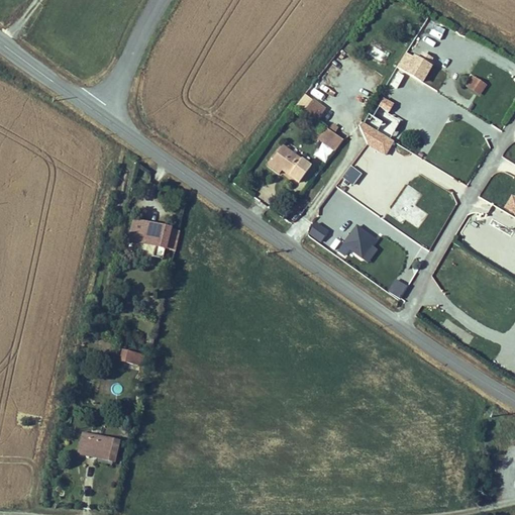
[(380,42),(367,34),(361,43),(373,50),(380,42)]
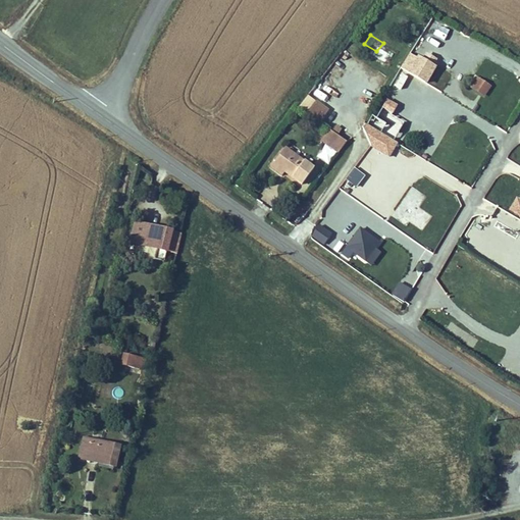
[(417,55),(410,73),(430,82),(437,63),(417,55)]
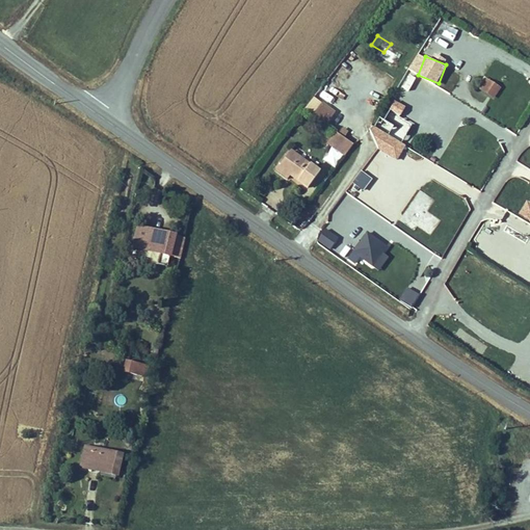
[(496,79),(482,71),(476,82),(489,89),(496,79)]
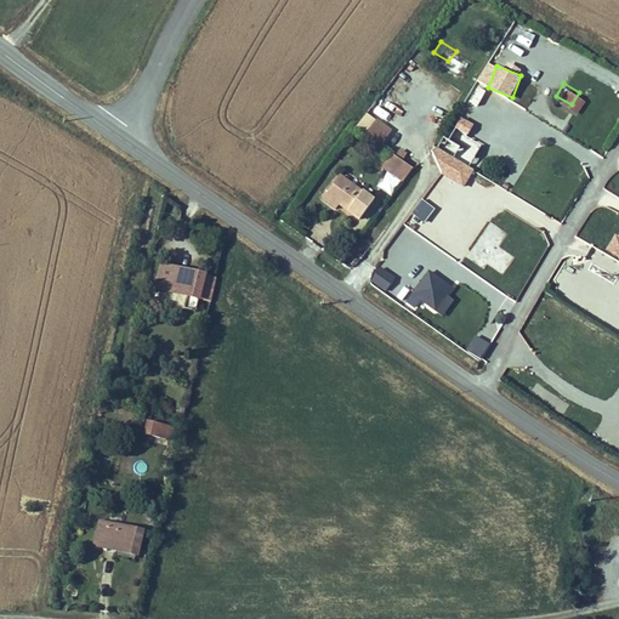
[(358,101),(347,114),(372,134),(382,120),(358,101)]
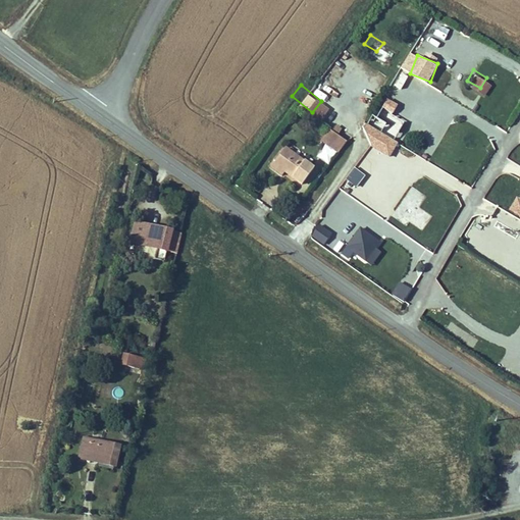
[(325,85),(322,90),(332,97),(336,92),(325,85)]
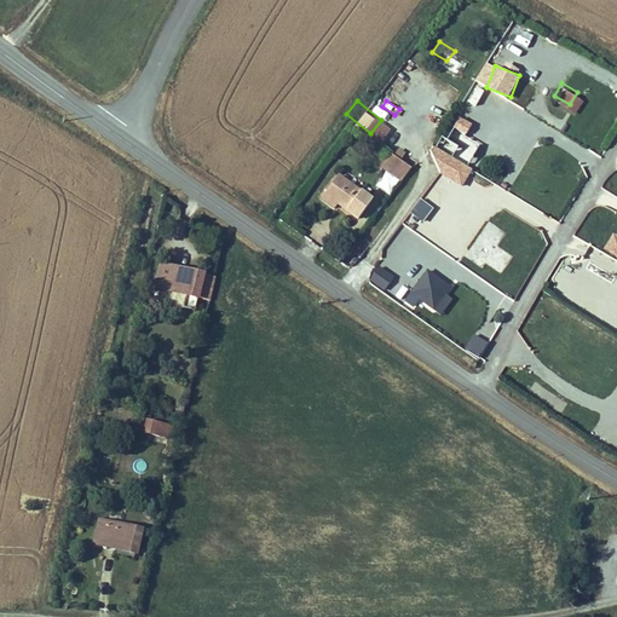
[(466,133),(472,124),(459,116),(440,145),(470,162),(482,143),(466,133)]
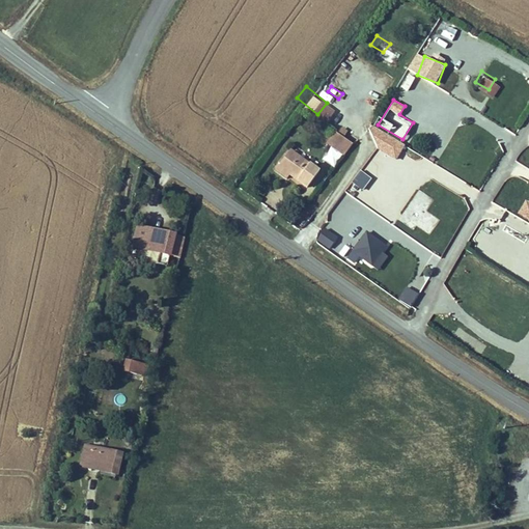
[(336,118),(332,124),(337,129),(341,122),(336,118)]
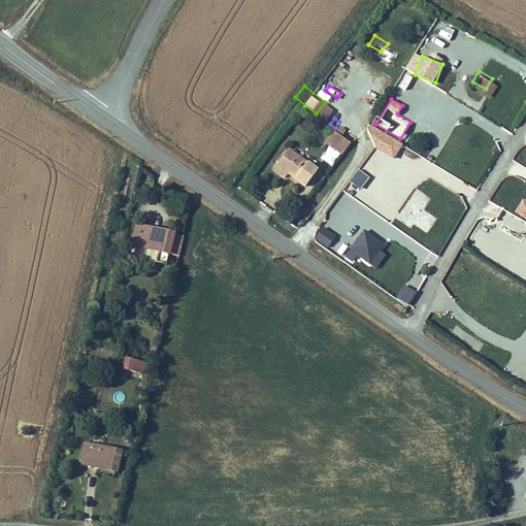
[(326,129),(319,124),(315,130),(321,135),(326,129)]
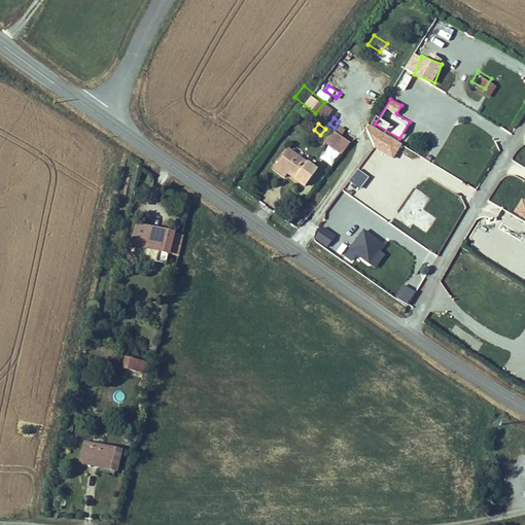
[(325,129),(320,135),(336,147),(345,135),(335,128),(329,124),(325,129)]
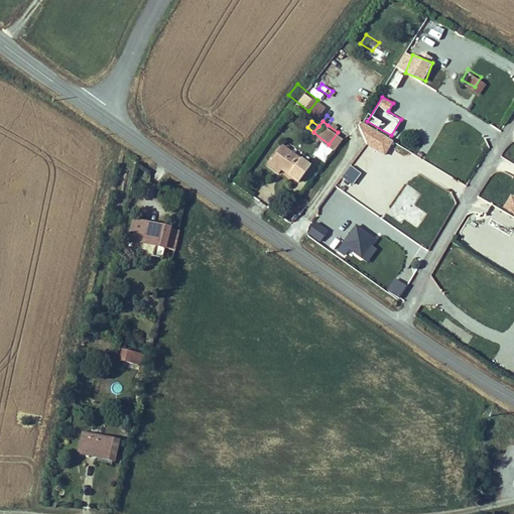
[(359,133),(386,150),(393,139),(366,122),(359,133)]
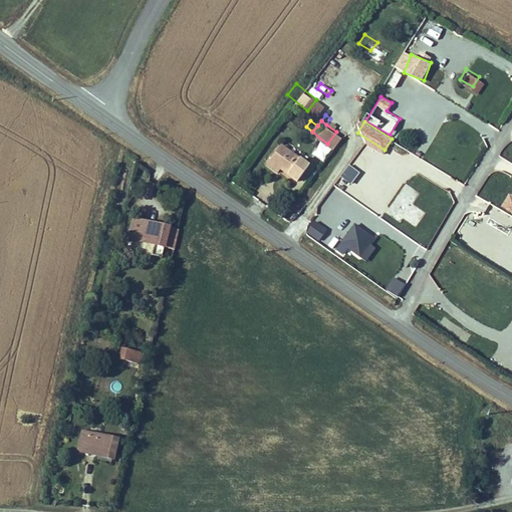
[(293,177),(305,161),(277,139),(261,158),(272,166),(275,163),(293,177)]
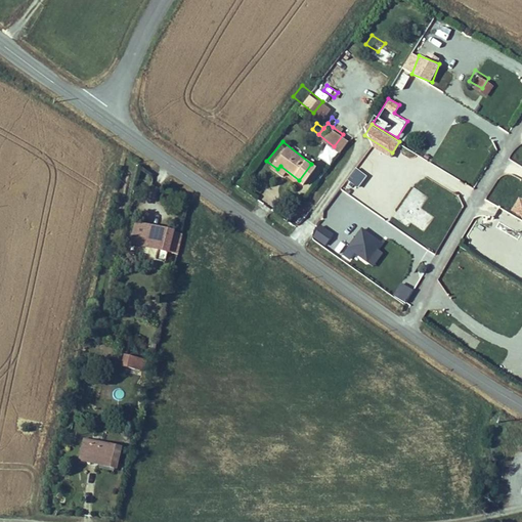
[(348,179),(359,186),(368,174),(357,166),(348,179)]
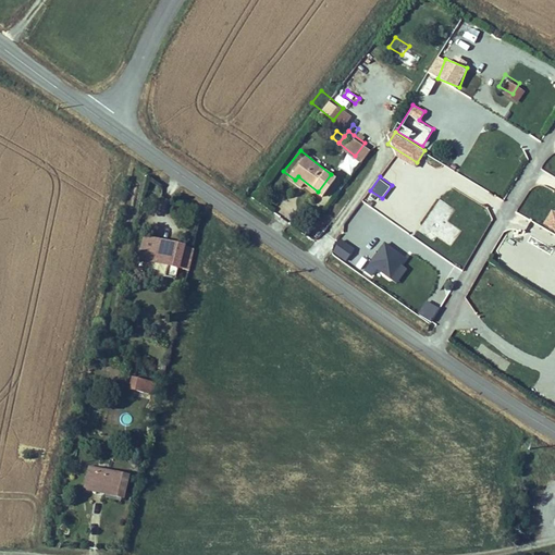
[(143,256),(148,234),(134,231),(128,253),(143,256)]
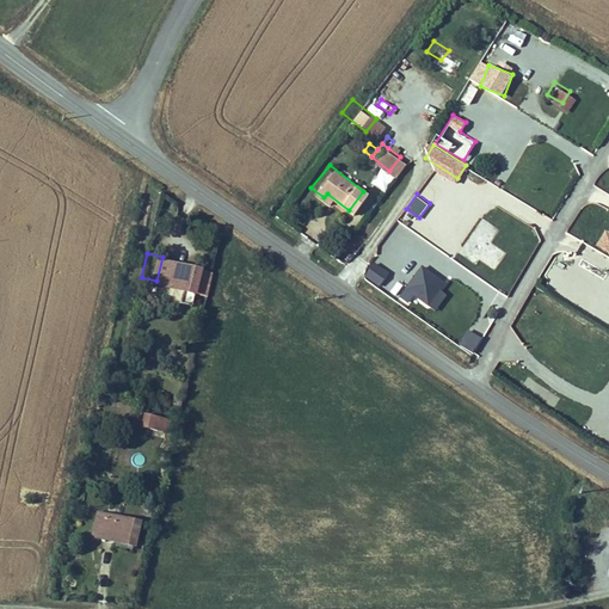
[(202,266),(162,257),(157,281),(196,290),(202,266)]
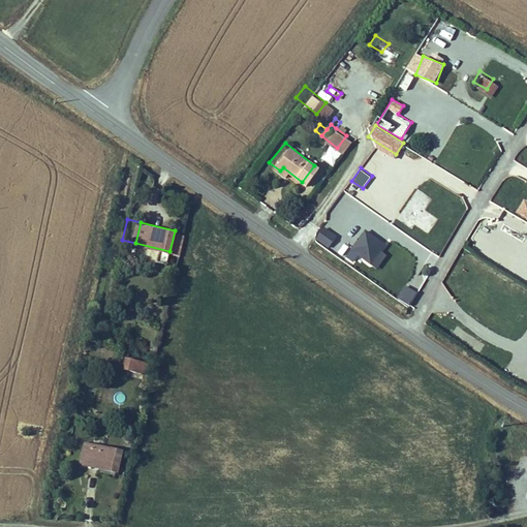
[(185,233),(175,230),(169,251),(180,253),(185,233)]
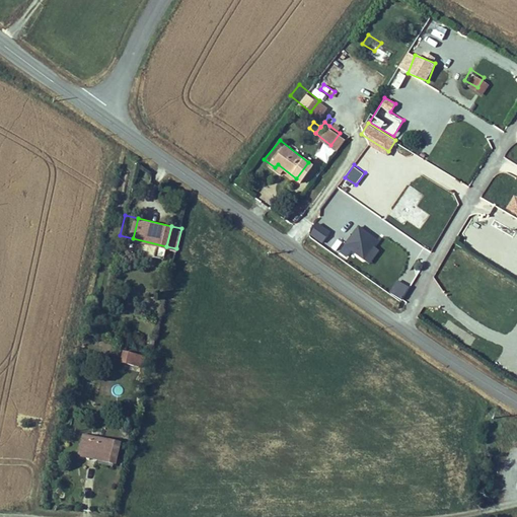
[(352,249),(364,259),(373,245),(378,239),(360,226),(342,250),(348,255),(352,249)]
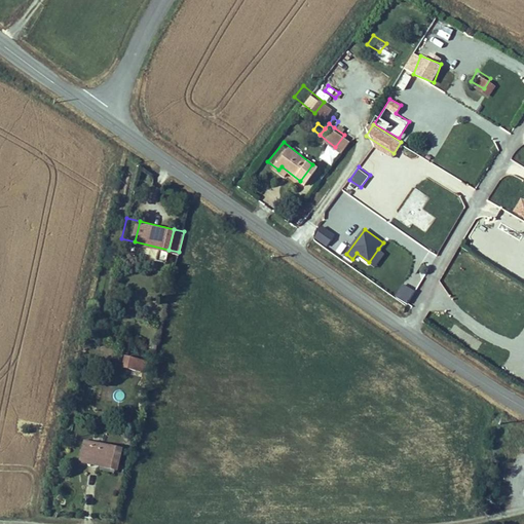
[(511,268),(522,273),(523,270),(523,246),(522,245),(511,268)]
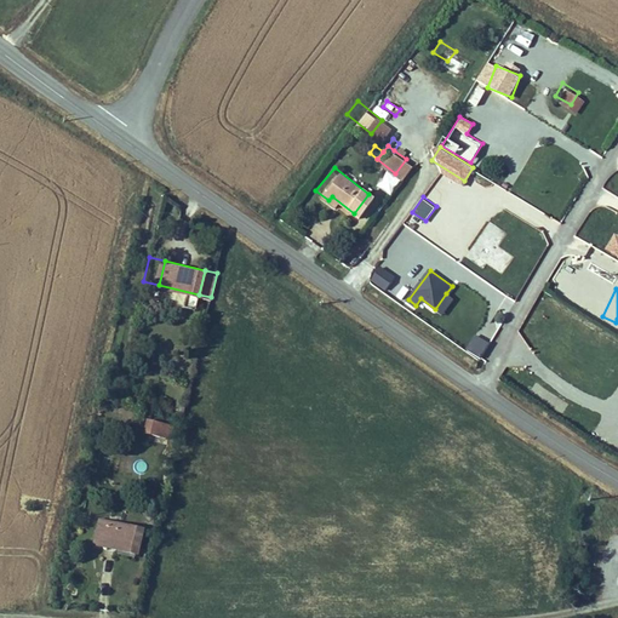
[(446,293),(435,309),(442,314),(453,299),(446,293)]
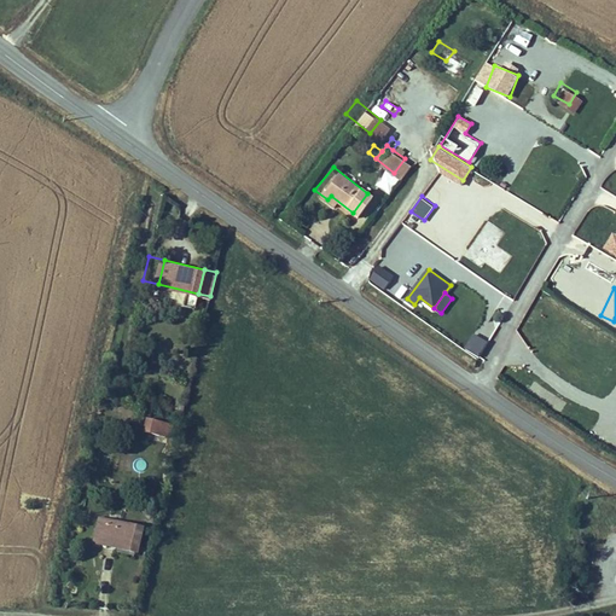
[(466,349),(480,356),(488,342),(476,333),(466,349)]
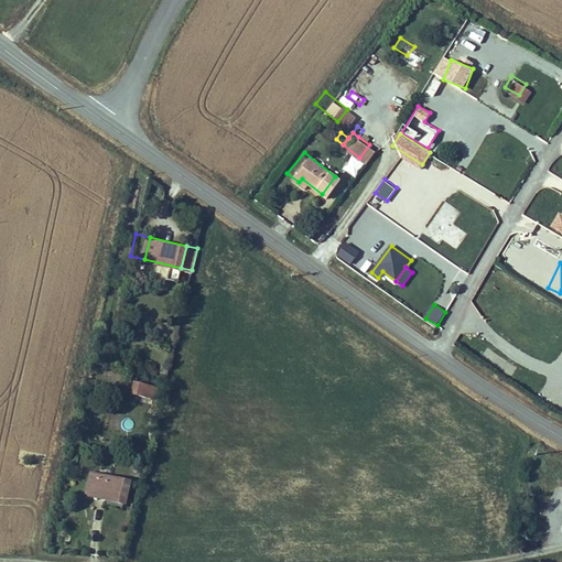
[(158,385),(137,379),(134,390),(154,396),(158,385)]
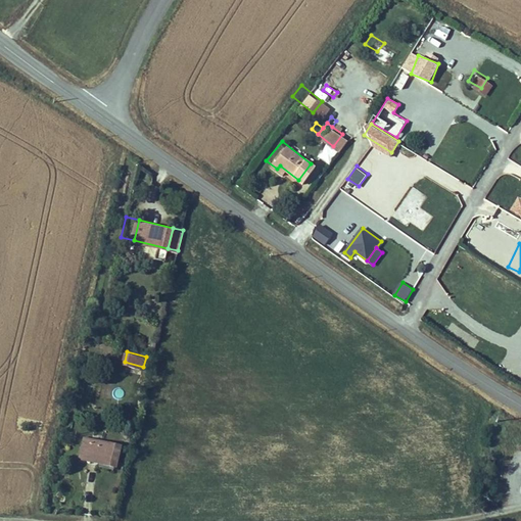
[(115,469),(120,447),(86,440),(82,462),(115,469)]
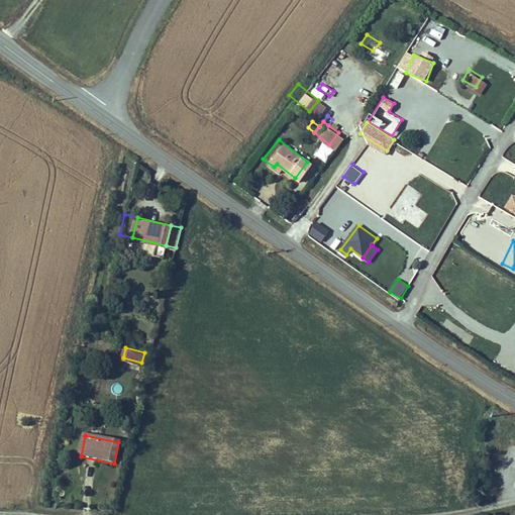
[(514,444),(513,444),(514,451),(504,452),(507,473),(514,471),(514,465),(513,458),(514,458),(514,444)]
